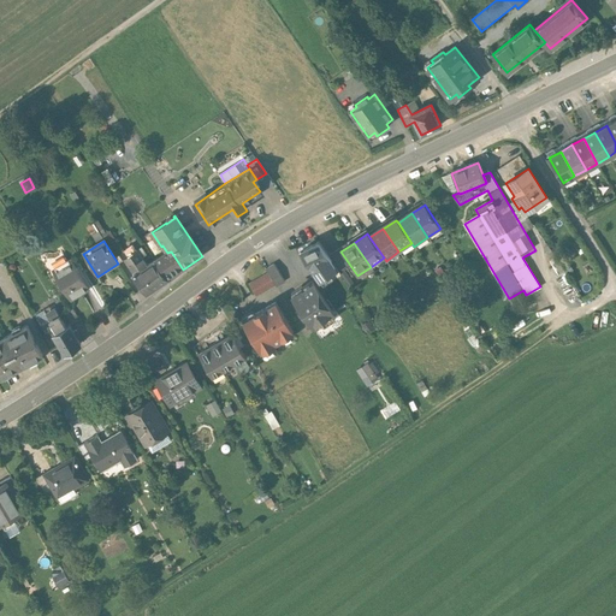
[(337,271),(319,246),(302,254),(320,282),(337,271)]
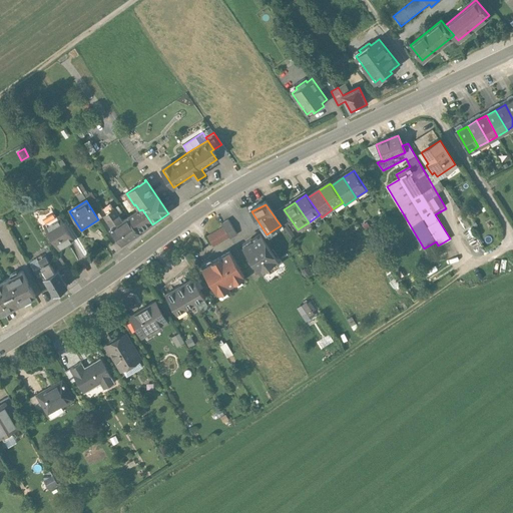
[(122,244),(139,233),(128,218),(122,222),(113,209),(103,216),(122,244)]
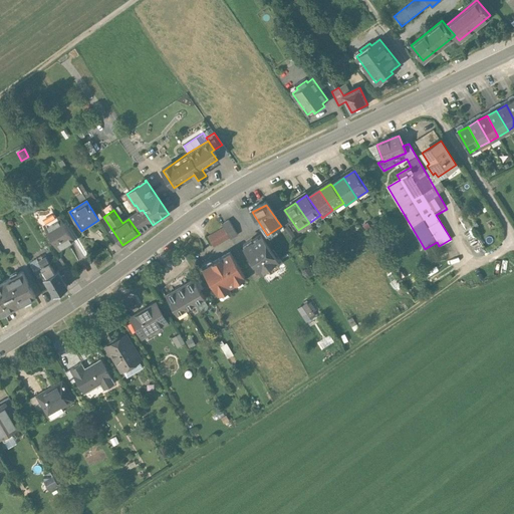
[(143,210),(140,211),(129,219),(140,234),(153,225),(143,210)]
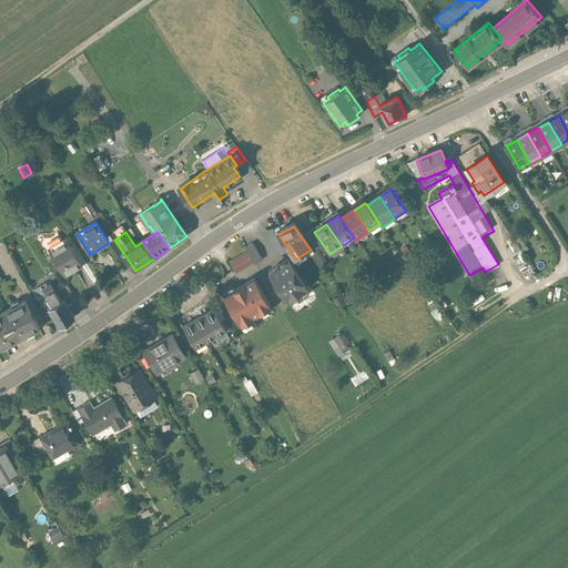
[(66,241),(50,250),(66,276),(81,267),(66,241)]
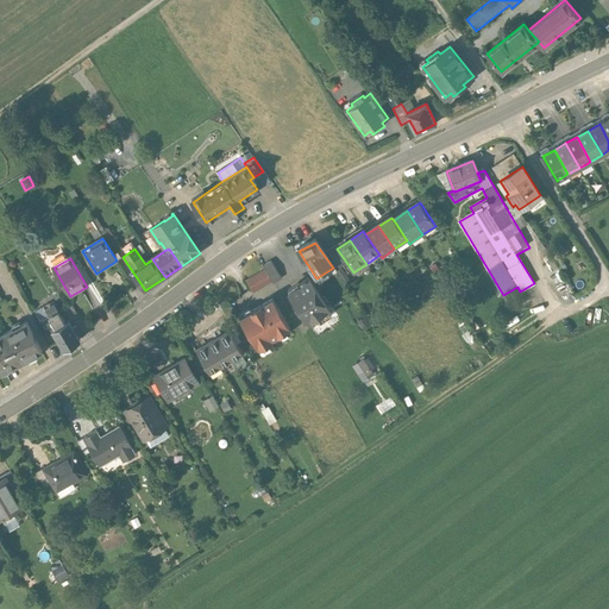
[(272,283),(264,271),(245,282),(253,295),(272,283)]
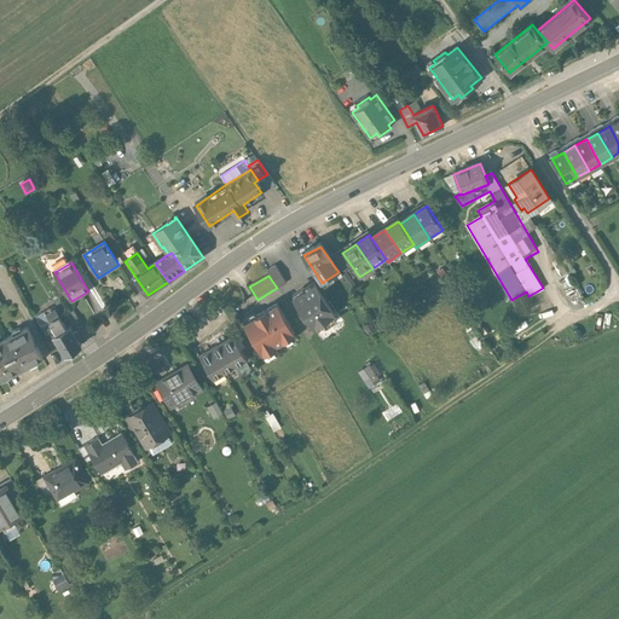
[(334,316),(314,288),(312,289),(311,289),(307,291),(308,291),(305,294),(304,290),(293,298),(301,311),(299,312),(305,322),(307,319),(314,329),(334,316)]
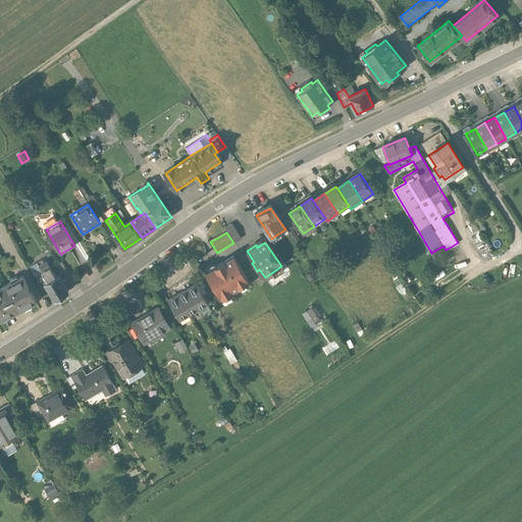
[(249,282),(235,258),(206,274),(220,299),(222,298),(223,300),(233,294),(232,292),(249,282)]
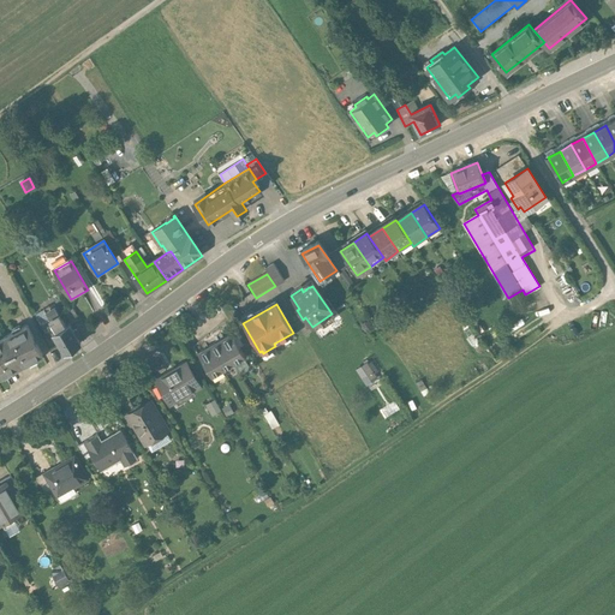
[(48,336),(52,335),(55,333),(48,322),(59,316),(55,308),(46,314),(45,311),(36,315),(48,336)]
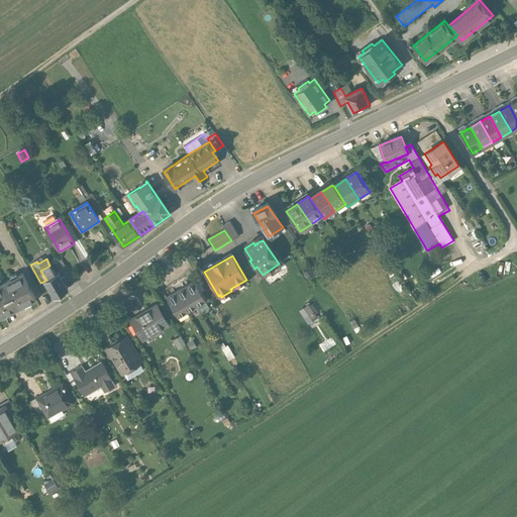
[(55,263),(60,273),(66,269),(61,260),(55,263)]
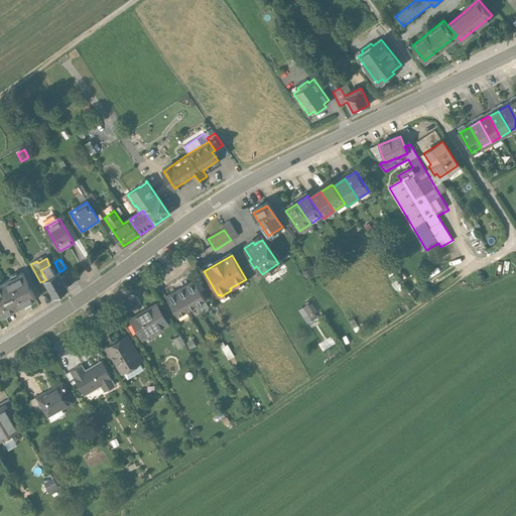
[(54,274),(49,265),(40,270),(46,279),(43,281),(52,297),(69,289),(58,272),(54,274)]
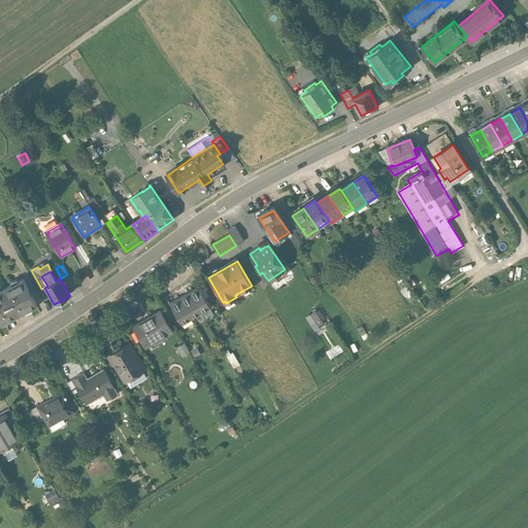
[(24,279),(3,290),(17,316),(37,305),(24,279)]
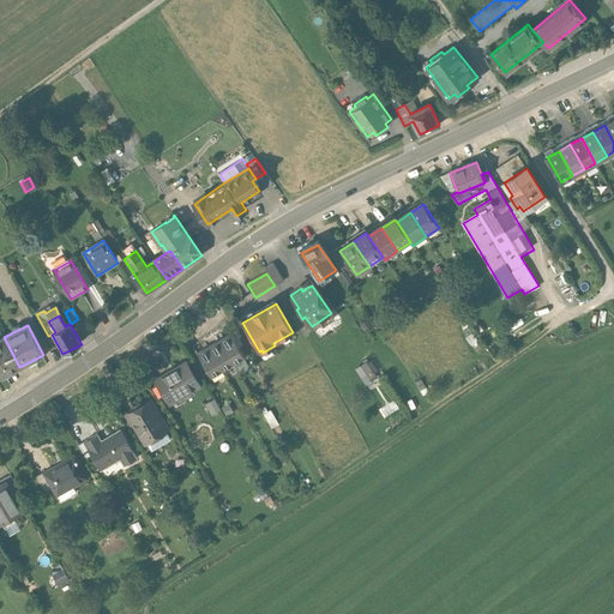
[(220,341),(234,365),(245,357),(232,333),(220,341)]
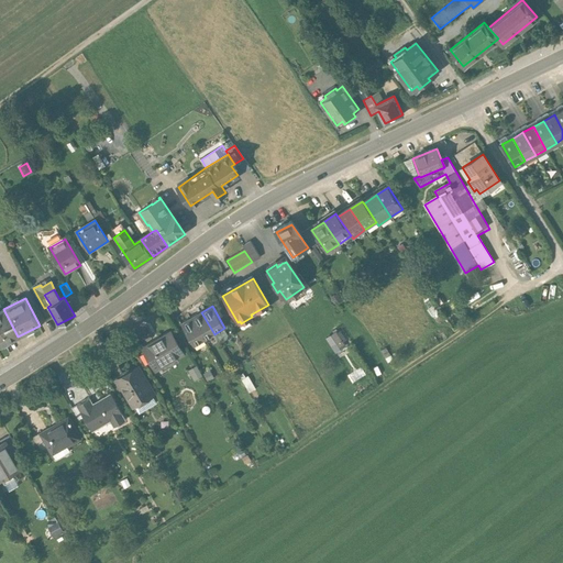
[(0,345),(18,337),(3,309),(0,310),(0,345)]
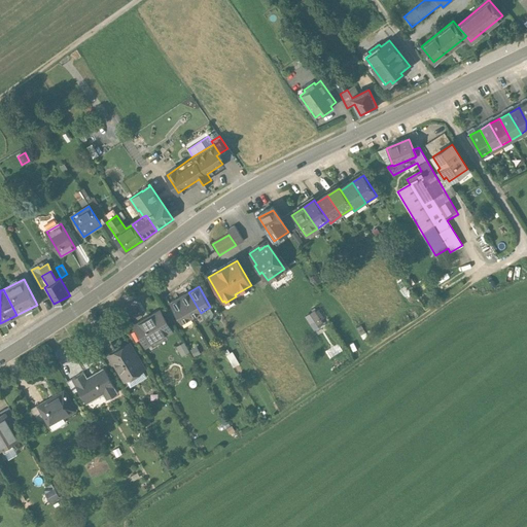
[(188,292),(179,297),(191,318),(201,313),(188,292)]
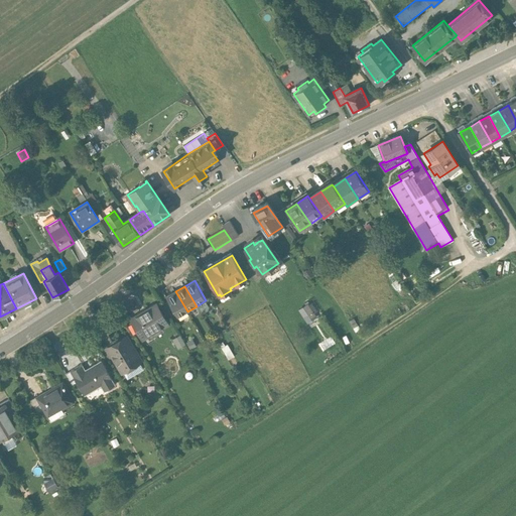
[(187,311),(175,291),(166,296),(177,316),(187,311)]
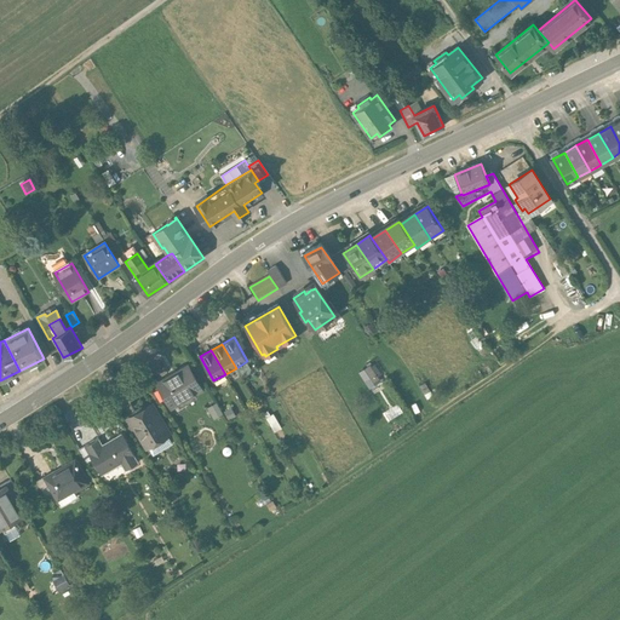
[(385,379),(374,362),(360,371),(369,388),(385,379)]
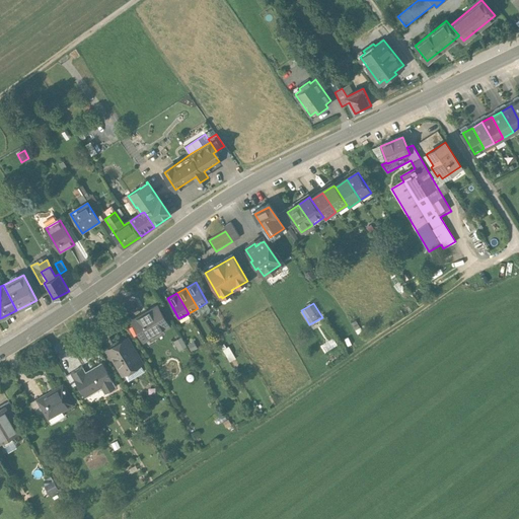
[(168,327),(157,307),(132,322),(144,342),(168,327)]
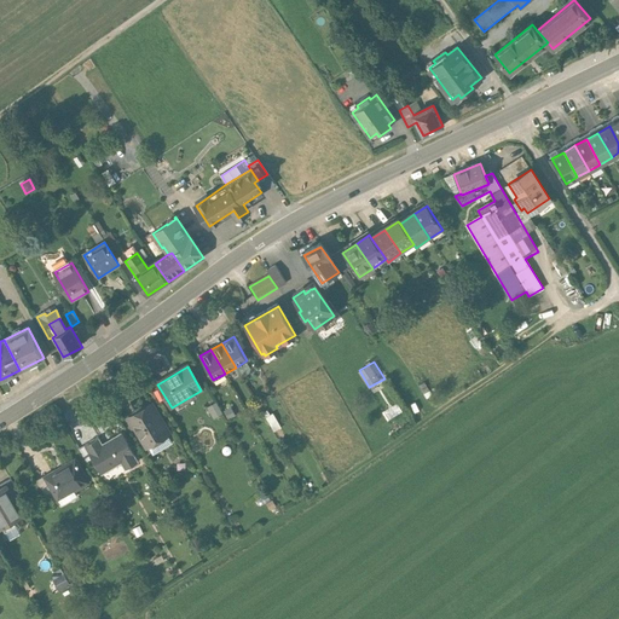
[(169,434),(152,404),(145,408),(143,406),(137,409),(137,412),(129,417),(146,447),(151,445),(156,453),(171,445),(166,437),(169,434)]
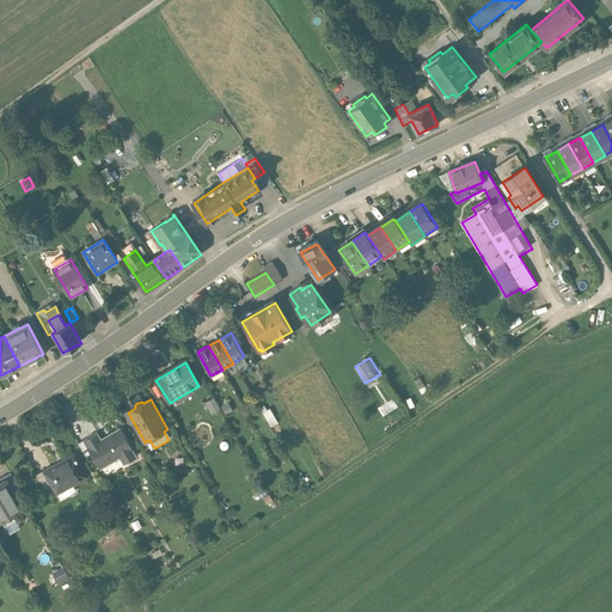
[(214,399),(207,403),(212,414),(220,409),(214,399)]
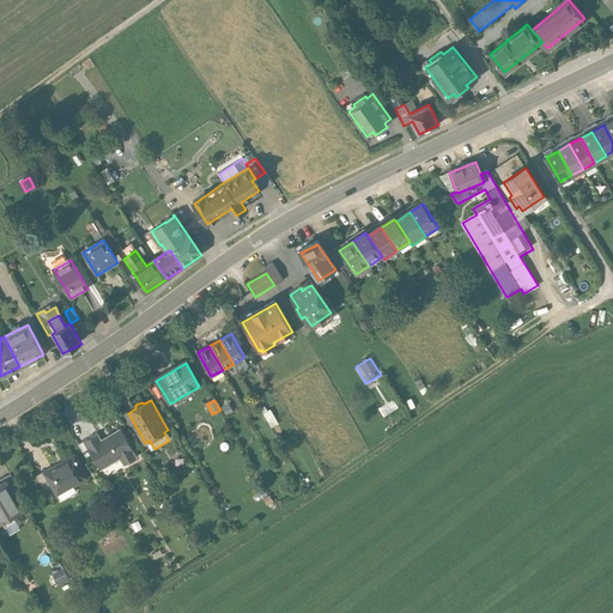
[(229,405),(223,408),(228,416),(234,412),(229,405)]
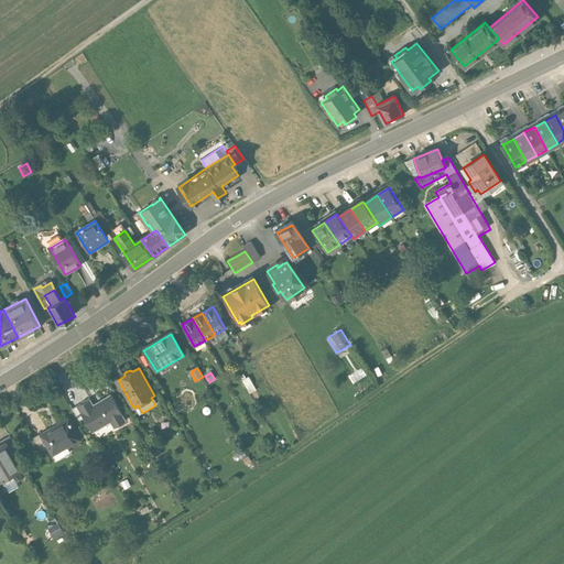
[(250,376),(245,378),(250,391),(256,388),(250,376)]
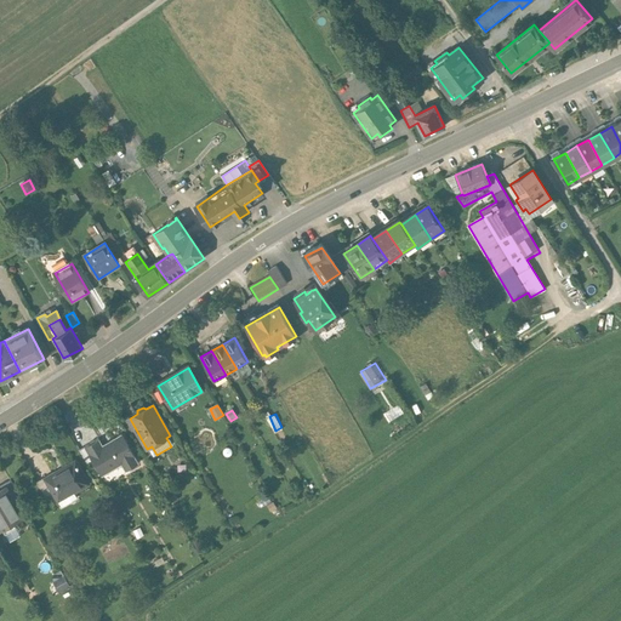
[(138,463),(121,434),(102,446),(98,439),(85,448),(101,476),(121,463),(125,471),(138,463)]
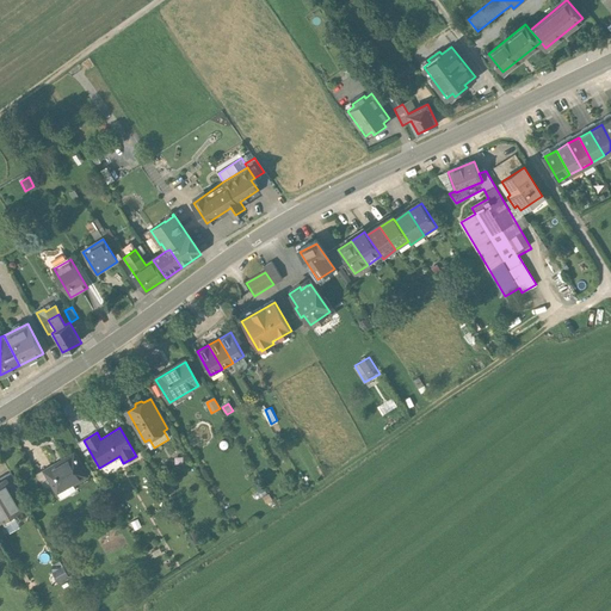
[(87,477),(74,455),(44,473),(57,495),(87,477)]
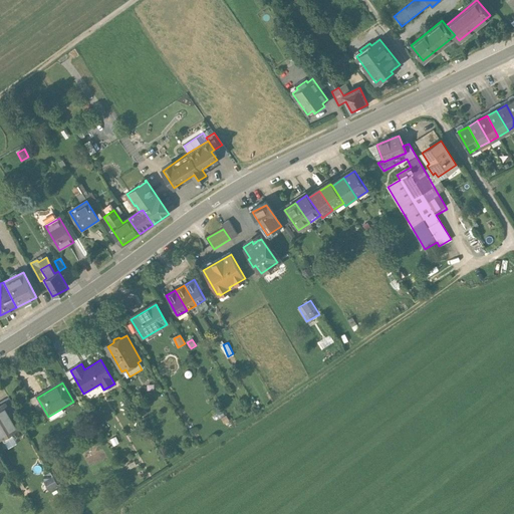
[(0,440),(19,429),(4,405),(0,407),(0,440)]
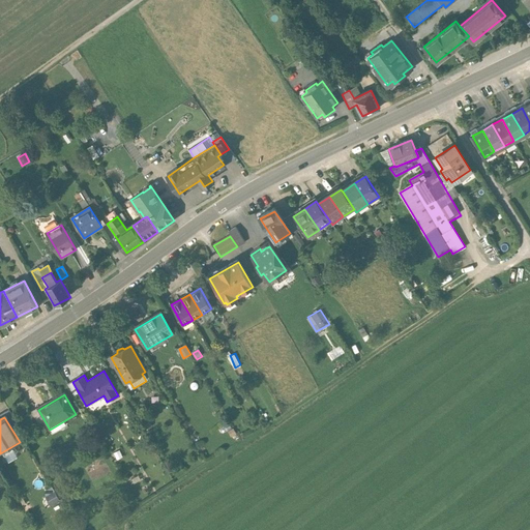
[(120,450),(114,454),(117,460),(123,457),(120,450)]
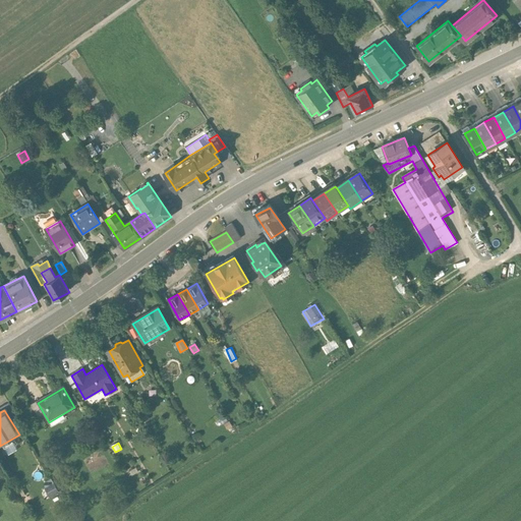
[(46,484),(46,489),(50,497),(57,493),(51,481),(46,484)]
